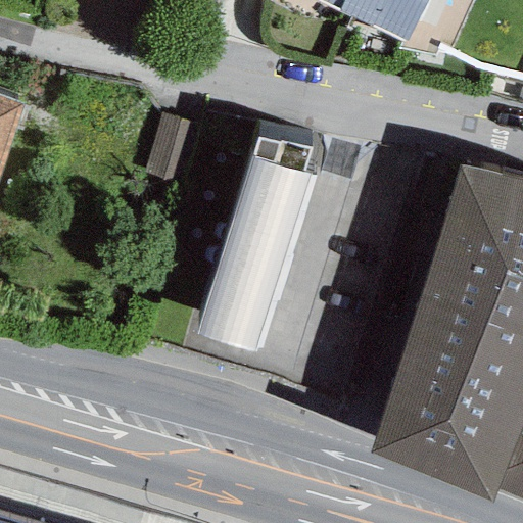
[(522,0),(314,0),(402,42),(398,50),(432,55),(436,50),(473,69),(522,82),(522,81),(522,0)]
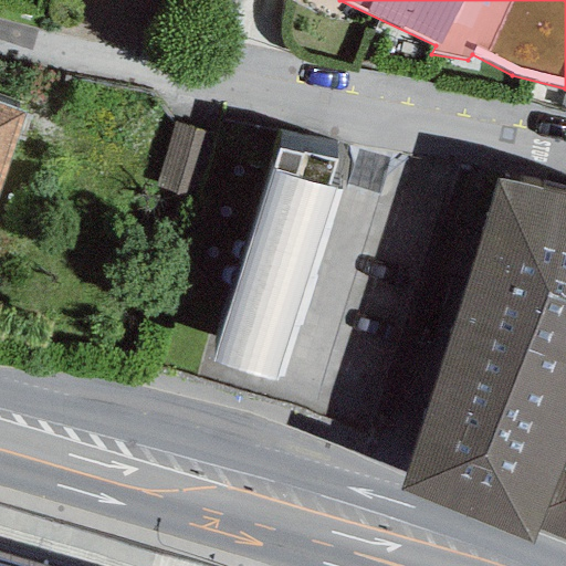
[(0,101),(0,180),(23,109),(0,101)]
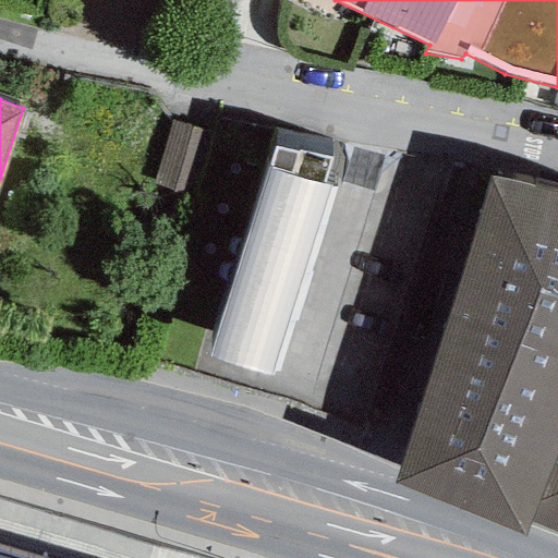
[(170,120),(152,184),(197,198),(217,134),(170,120)]
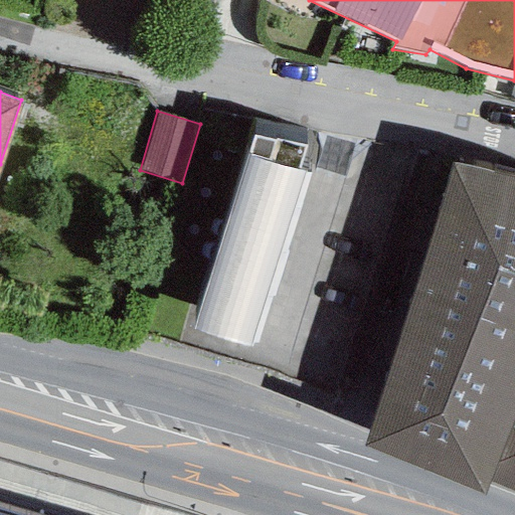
[(245,154),(193,330),(255,349),(309,173),(245,154)]
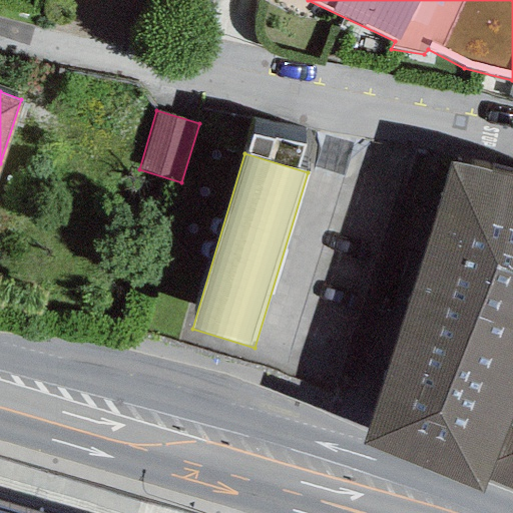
[(512,178),(451,161),(361,445),(483,494),(487,483),(512,415),(512,178)]
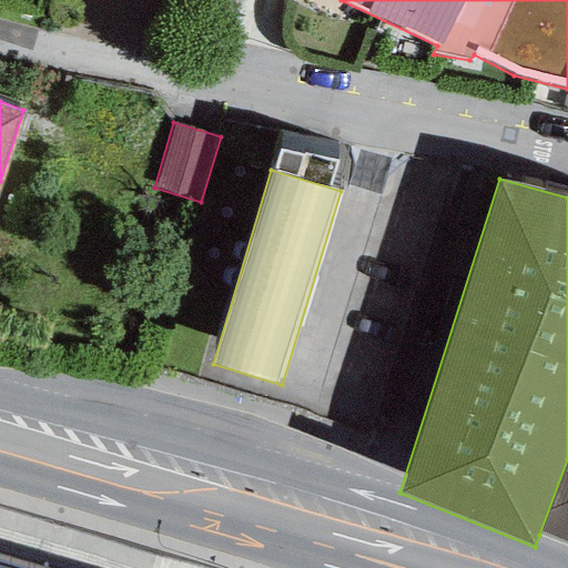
[(567,459),(539,535),(567,546),(567,459)]
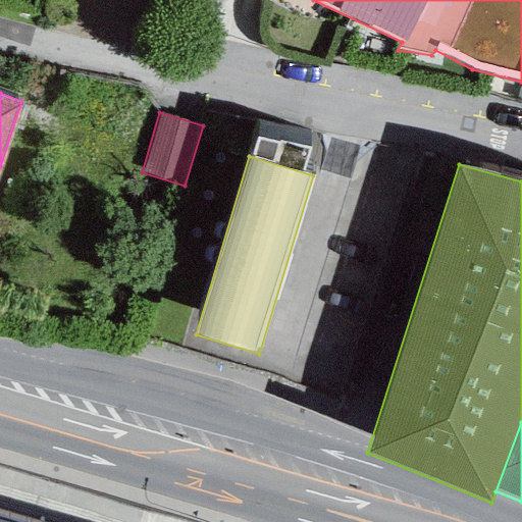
All buildings are outlined.
